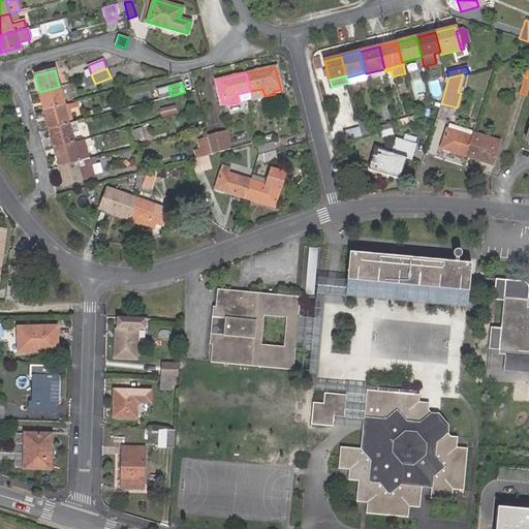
[(59,87),(39,92),(44,111),(63,105),(64,105),(59,87)]
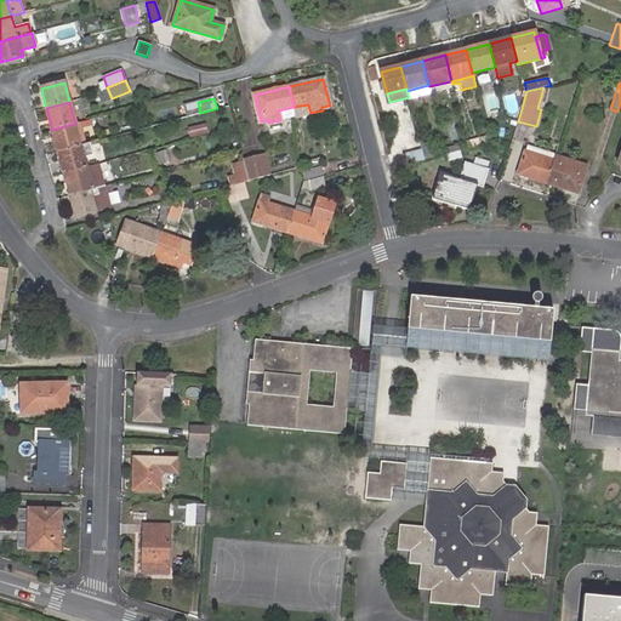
[(200,113),(198,102),(183,106),(187,117),(200,113)]
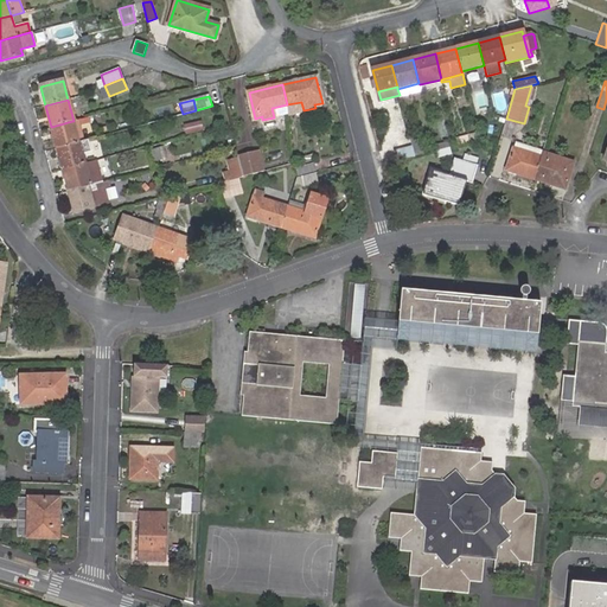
[(304,110),(301,102),(287,104),(289,114),(304,110)]
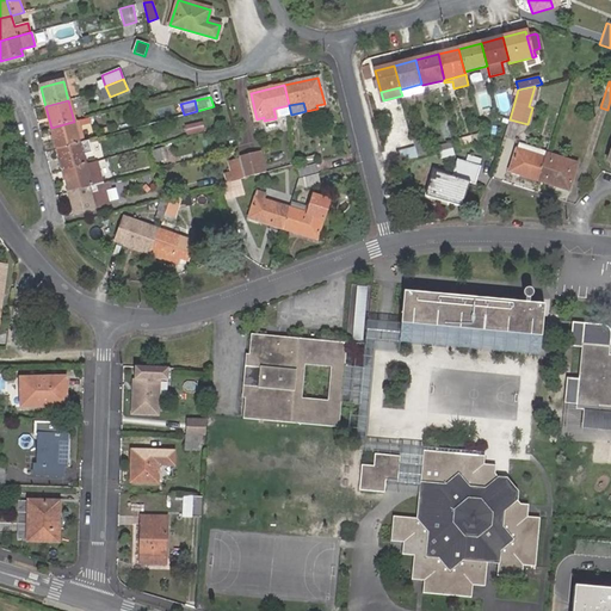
[(291,115),(289,105),(273,109),(276,118),(291,115)]
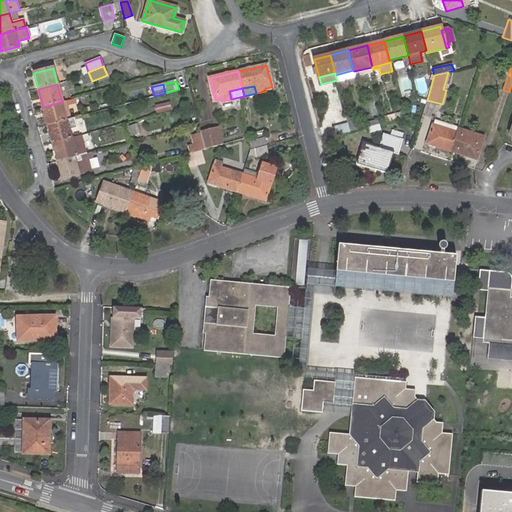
[(61,102),(43,107),(48,125),(70,119),(68,111),(63,112),(61,102)]
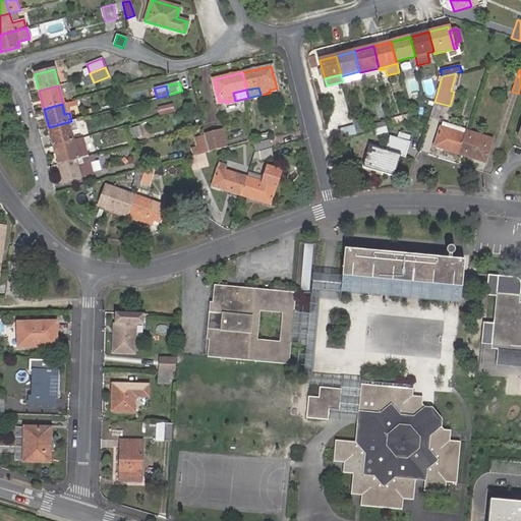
[(172,104),(158,108),(160,115),(174,112),(172,104)]
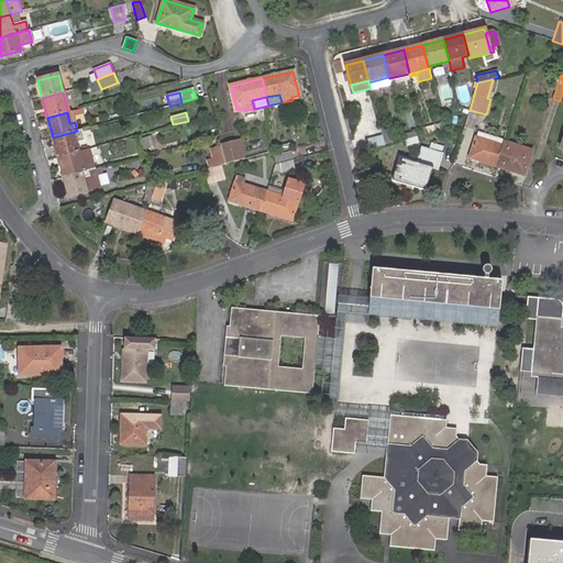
[(424,135),(444,130),(443,123),(422,129),(424,135)]
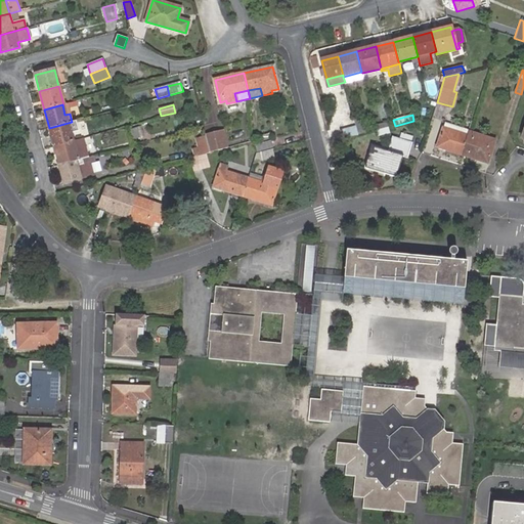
[(364,132),(361,119),(354,121),(355,125),(357,133),(364,132)]
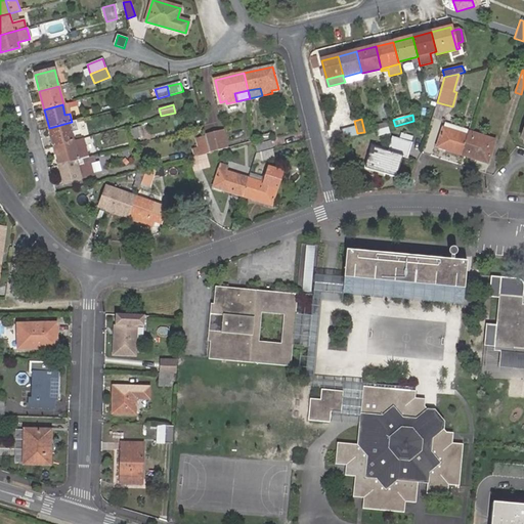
[(49,128),(54,146),(73,141),(71,132),(77,130),(75,121),(72,122),(49,128)]
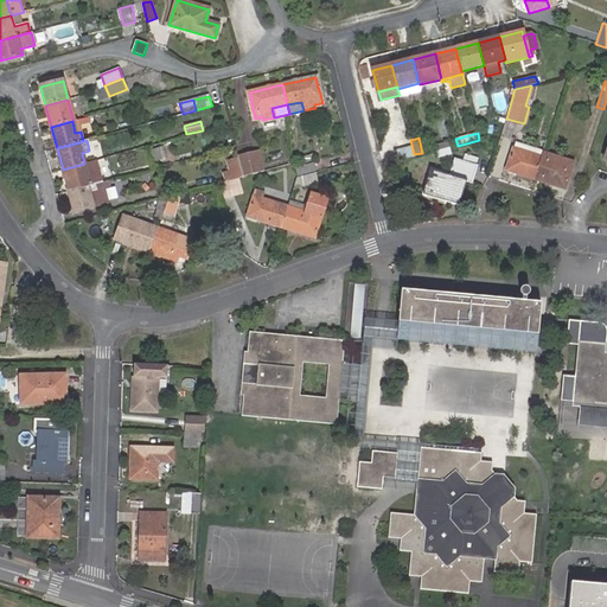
[(449,147),(448,141),(435,145),(436,151),(449,147)]
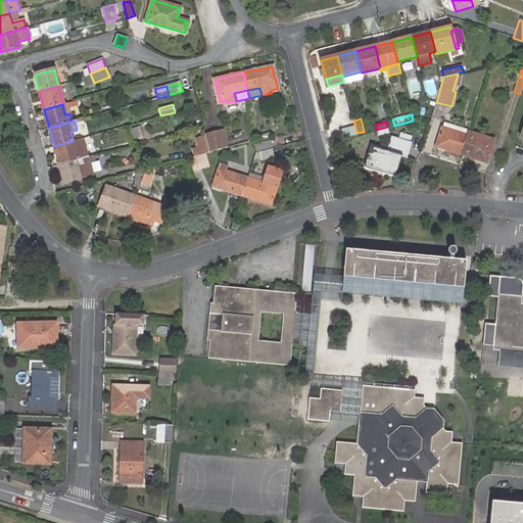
[(466,135),(467,132),(467,129),(444,122),(443,128),(466,135)]
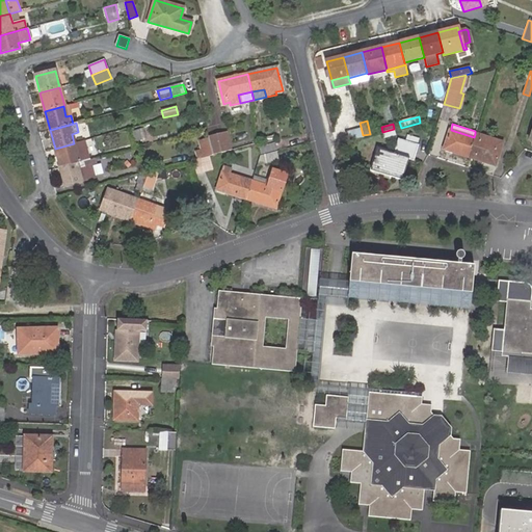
[(136,141),(148,138),(144,127),(132,131),(136,141)]
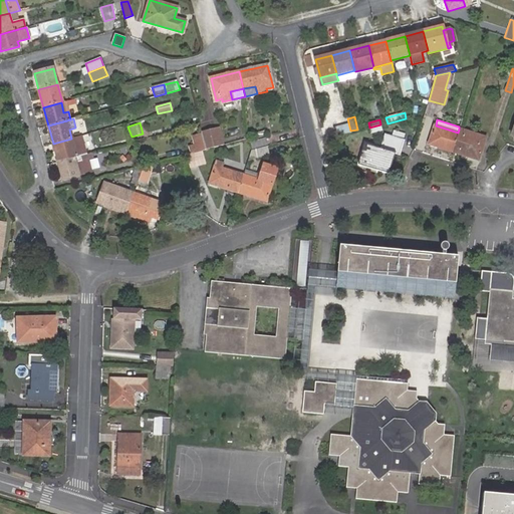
[(335,125),(337,137),(351,133),(350,131),(348,122),(335,125)]
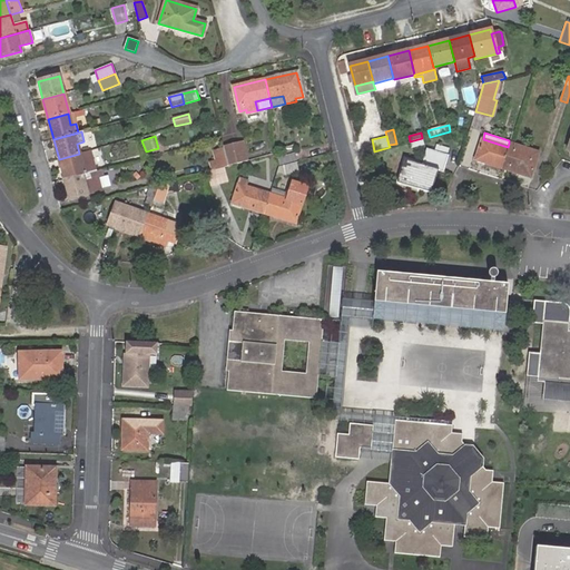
[(410,141),(409,143),(410,150),(424,146),(423,138),(422,138),(410,141)]
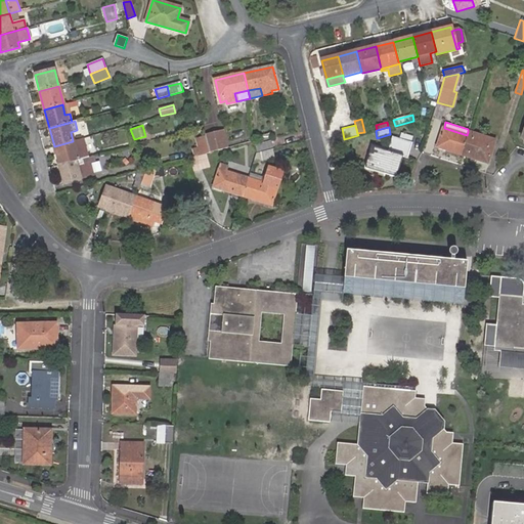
[(438,146),(460,154),(467,135),(444,128),(438,146)]
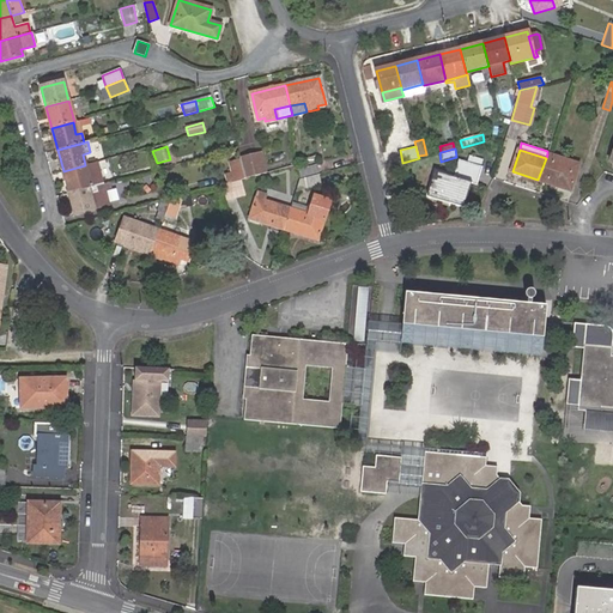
[(262,155),(240,159),(241,161),(246,178),(267,173),(262,155)]
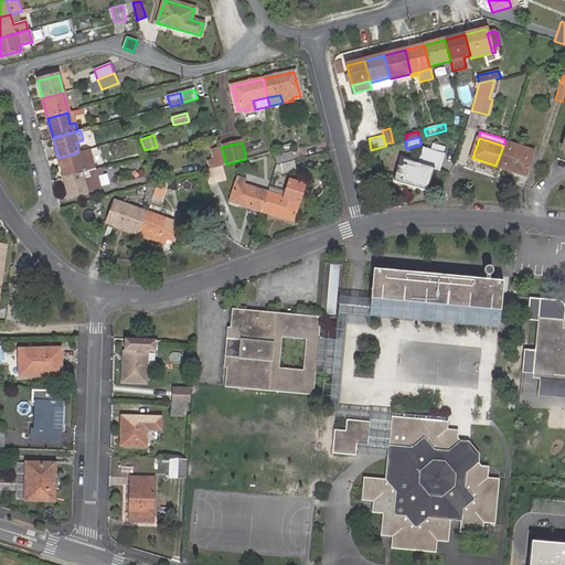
[(503,146),(496,166),(525,176),(534,151),(504,142),(503,146)]
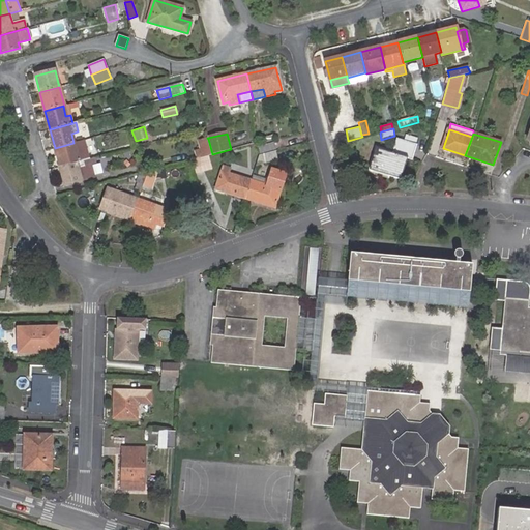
[(416,139),(407,136),(404,142),(399,140),(392,155),(377,150),(372,168),(400,177),(406,156),(411,158),(416,139)]
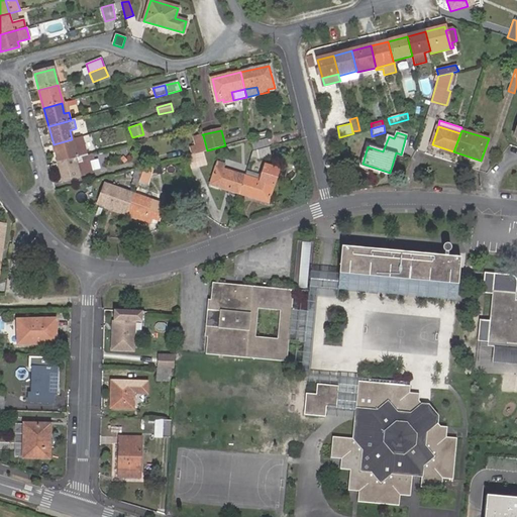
[(207,150),(203,135),(193,137),(196,146),(190,147),(192,154),(195,153),(207,150)]
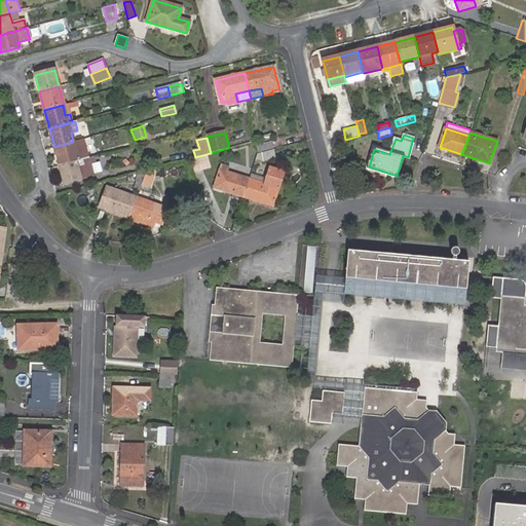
[(259,152),(274,148),(272,141),(257,145),(259,152)]
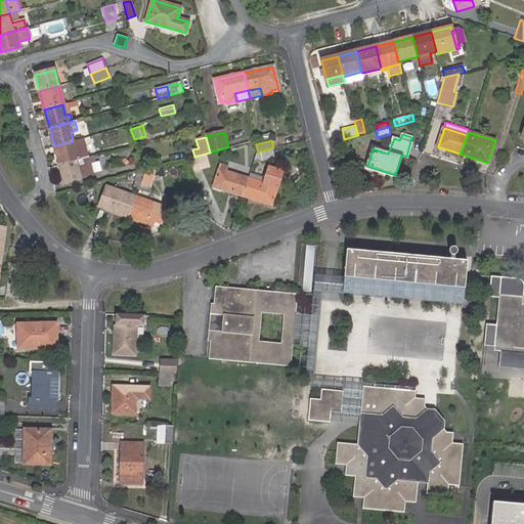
[(54,146),(59,166),(76,161),(78,160),(75,146),(73,141),(54,146)]
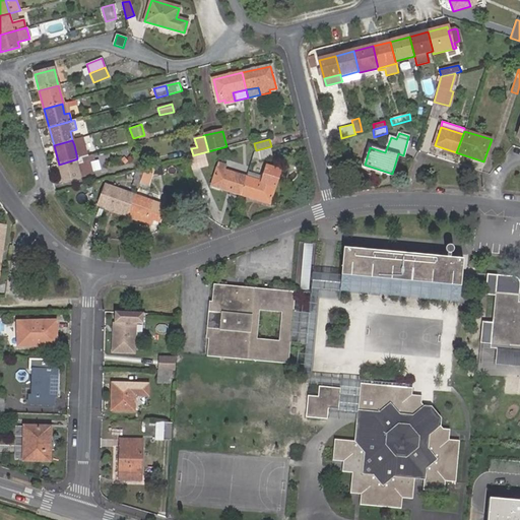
[(74,145),(77,158),(86,156),(82,143),(74,145)]
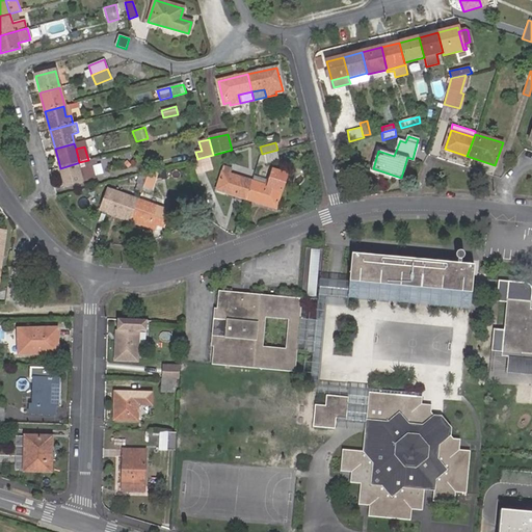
[(275,151),(261,155),(257,165),(277,160),(275,151)]
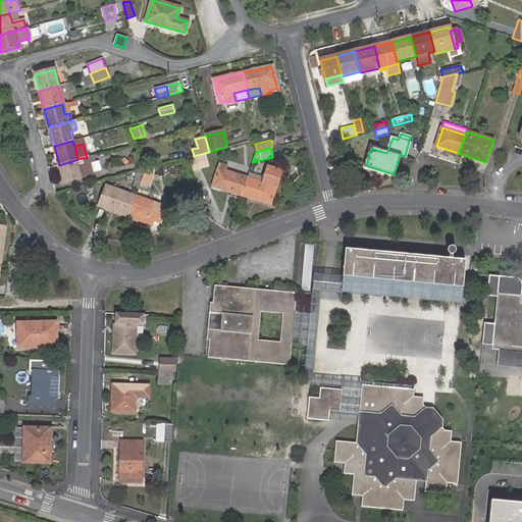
[(75,160),(59,165),(63,181),(81,177),(94,173),(90,161),(94,160),(93,155),(88,157),(87,157),(77,159),(75,160)]
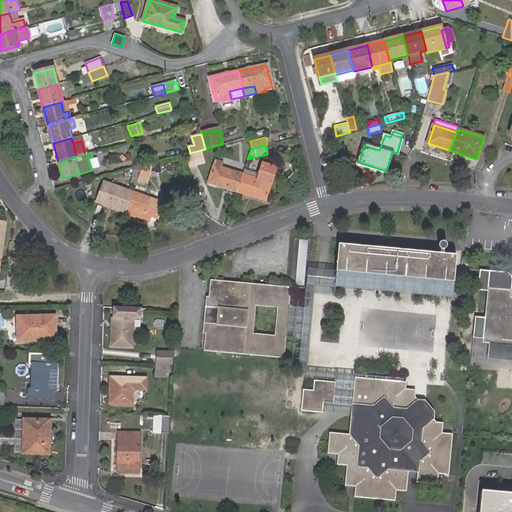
[(196,165),(193,152),(190,153),(186,154),(189,168),(196,165)]
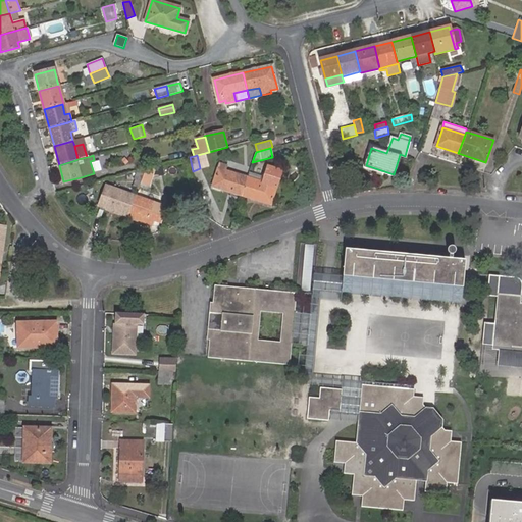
[(158,156),(138,162),(140,168),(159,163),(158,156)]
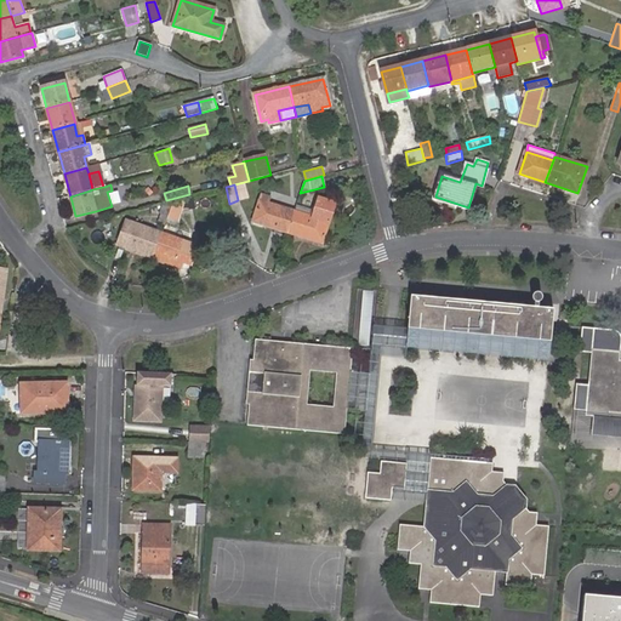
[(254,221),(288,232),(294,211),(268,203),(269,197),(262,194),(254,221)]
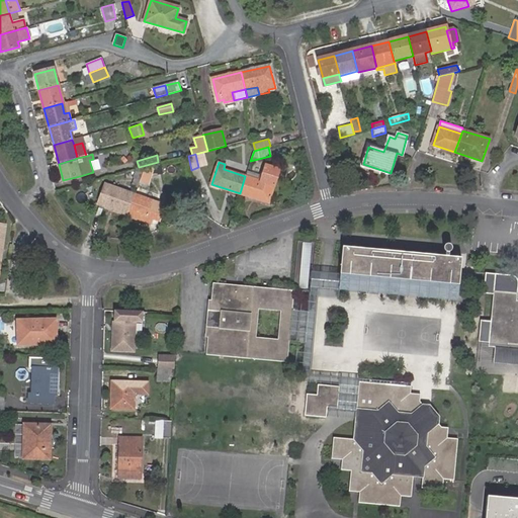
[(148,185),(155,165),(144,168),(139,182),(148,185)]
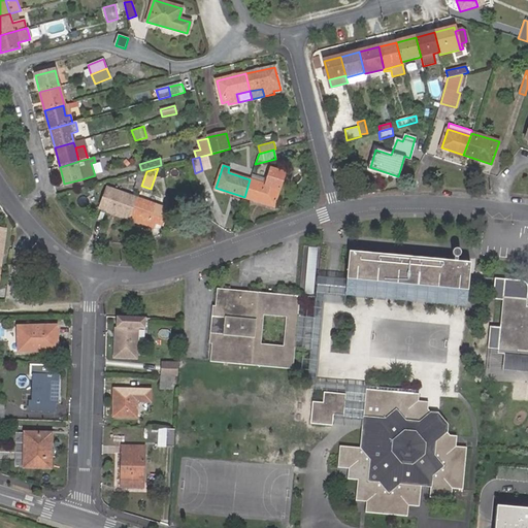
[(250,179),(244,197),(273,206),(284,173),(271,169),(267,178),(265,185),(250,179)]
